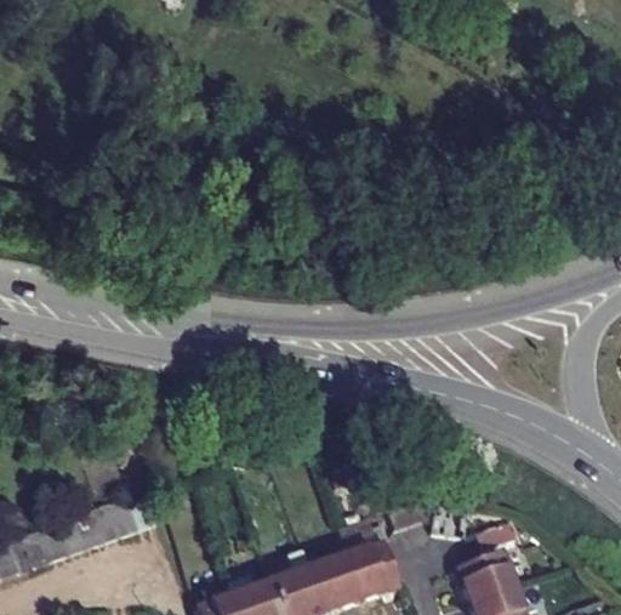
[(392,527),(398,525),(422,518),(425,517),(416,484),(391,490),(382,493),(392,527)]
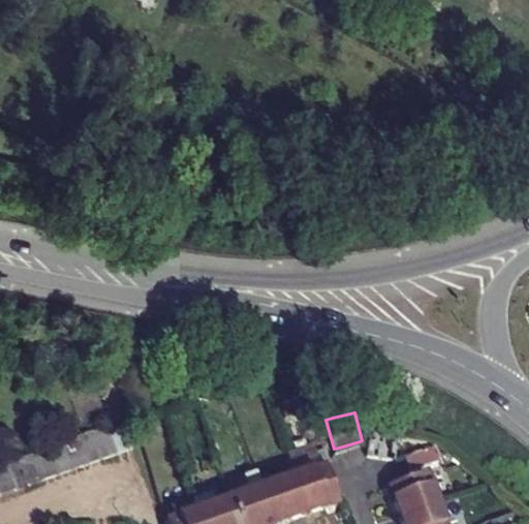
[(117,453),(131,449),(121,415),(106,420),(117,453)]
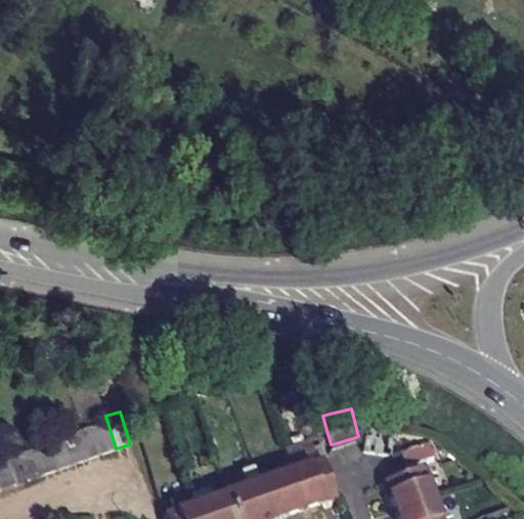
[(91,421),(101,453),(116,448),(105,416),(91,421)]
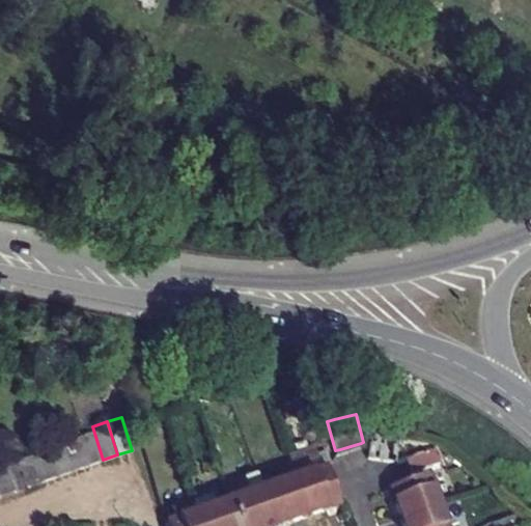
[(381,457),(385,428),(371,425),(367,454),(381,457)]
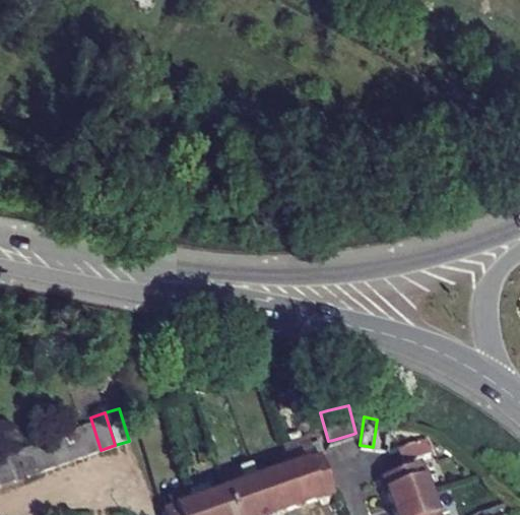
[(85,454),(101,450),(90,417),(84,420),(76,422),(85,454)]
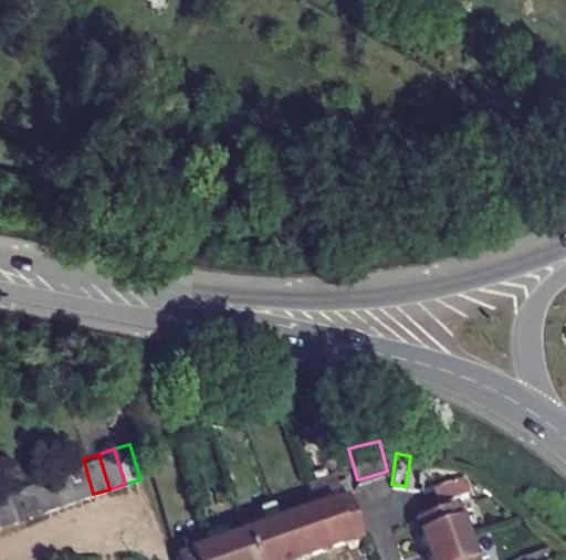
[(427,458),(410,456),(406,486),(422,489),(427,458)]
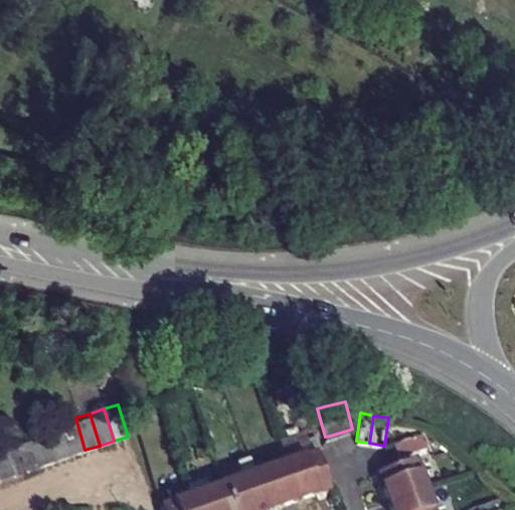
[(69,455),(84,450),(75,417),(59,422),(69,455)]
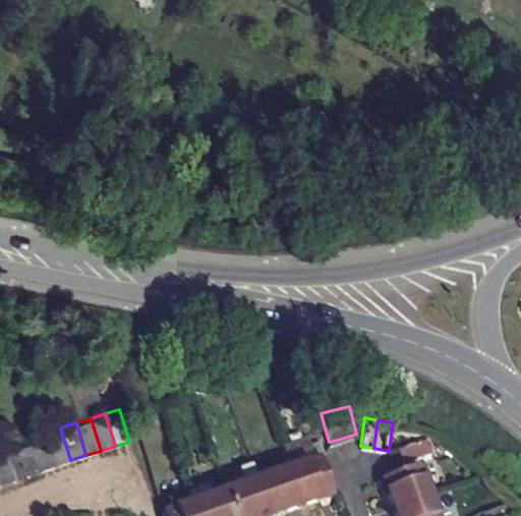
[(57,464),(70,460),(60,427),(47,432),(57,464)]
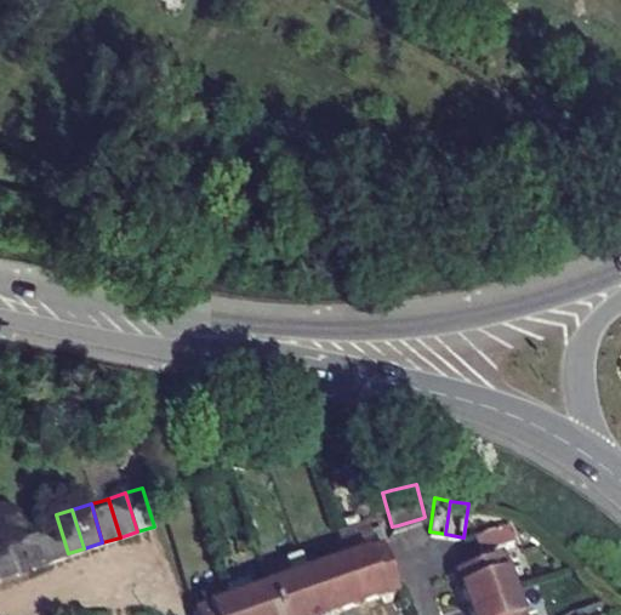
[(49,559),(68,553),(56,514),(38,519),(49,559)]
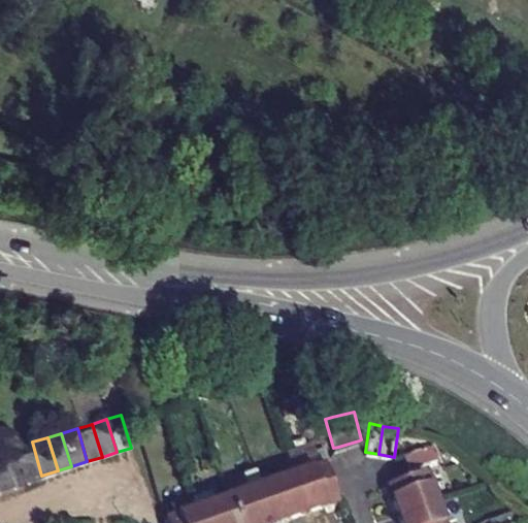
[(18,447),(27,479),(41,476),(32,442),(18,447)]
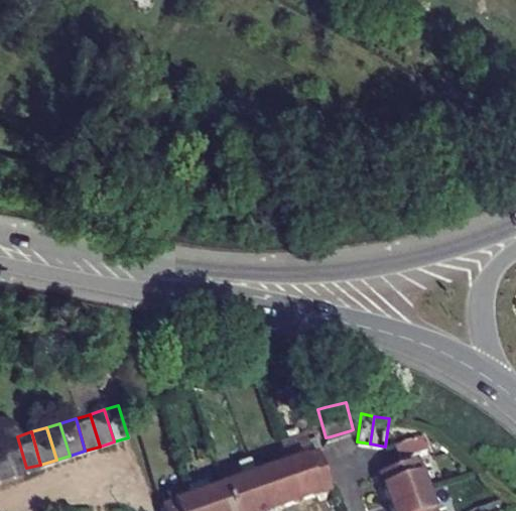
[(395,443),(400,458),(428,448),(423,433),(395,443)]
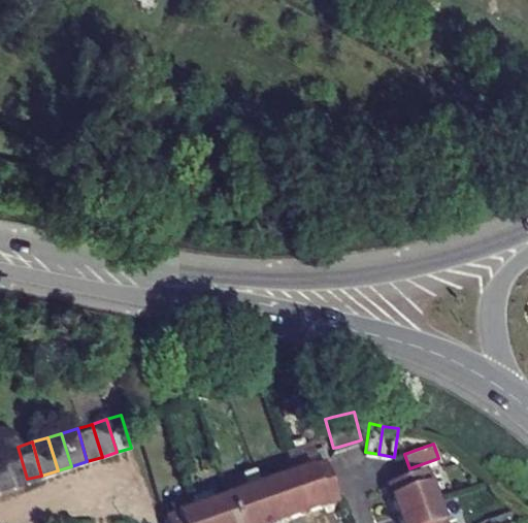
[(12,484),(27,479),(18,447),(3,451),(12,484)]
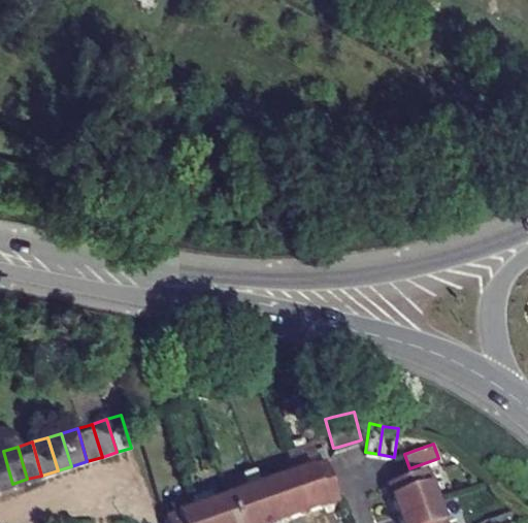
[(0,451),(0,487),(12,484),(3,451),(0,451)]
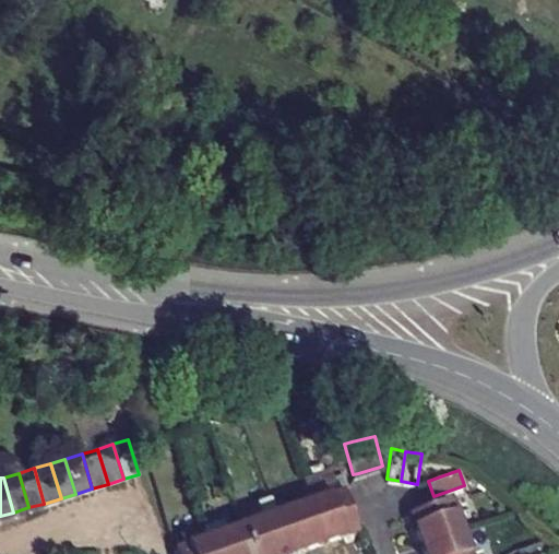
[(341,487),(310,498),(325,540),(356,529),(341,487)]
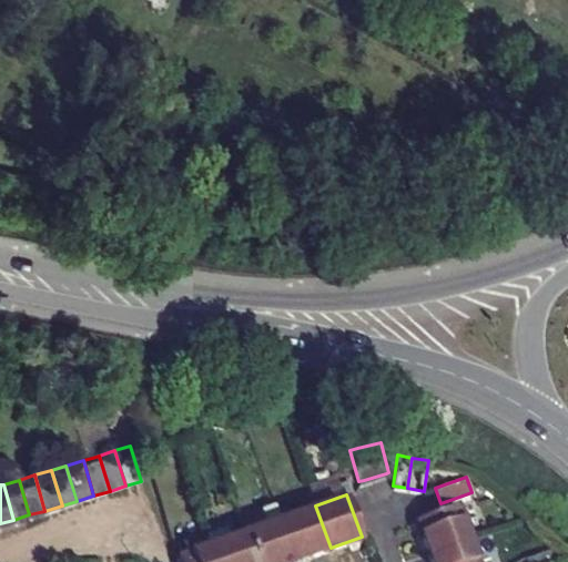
[(315,506),(281,518),(296,560),(331,548),(315,506)]
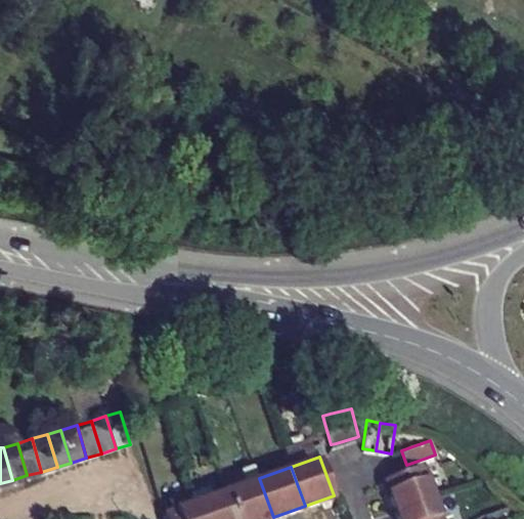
[(396,511),(432,498),(422,467),(385,479),(396,511)]
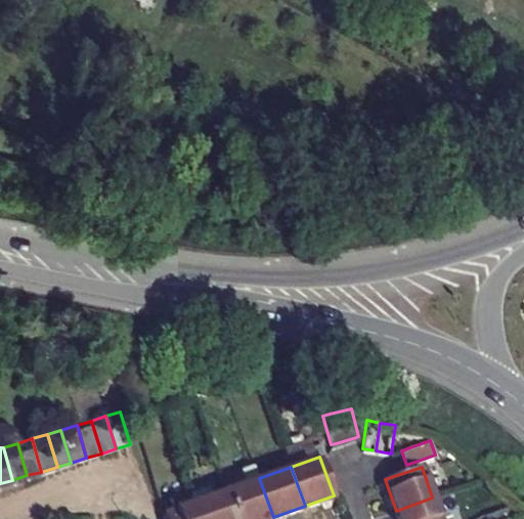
[(267,518),(273,517),(259,478),(228,489),(238,518),(267,518)]
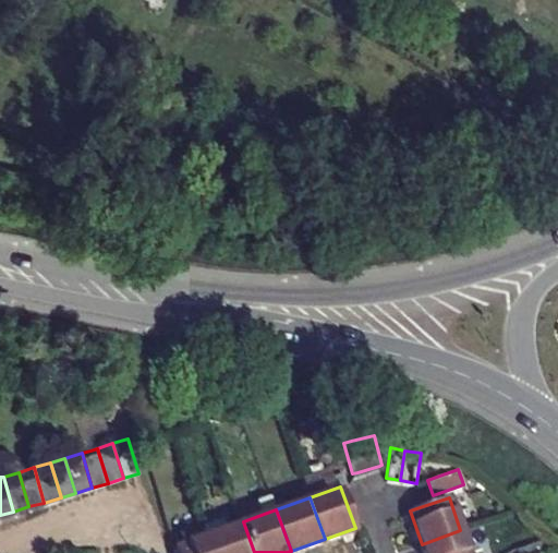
[(208,535),(215,552),(254,552),(243,521),(227,528),(222,516),(205,523),(208,535)]
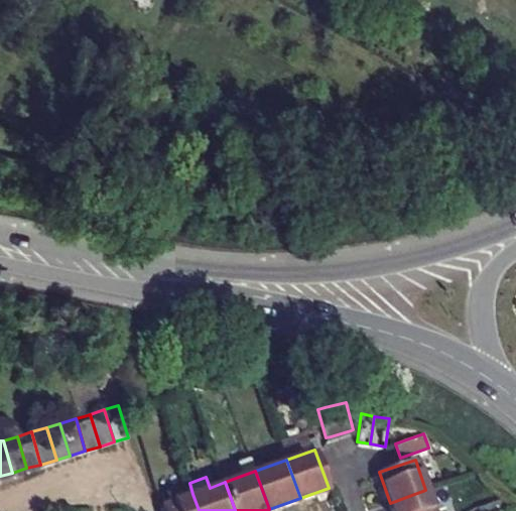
[(433,510),(425,490),(390,503),(392,510),(433,510)]
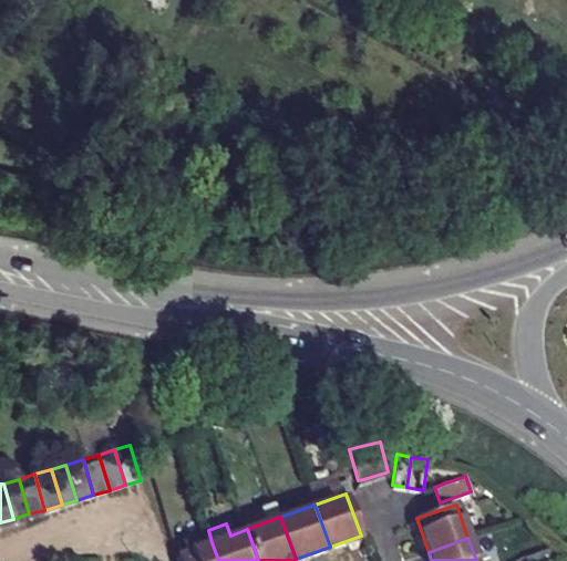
[(526,554),(528,560),(554,560),(562,558),(554,541),(526,554)]
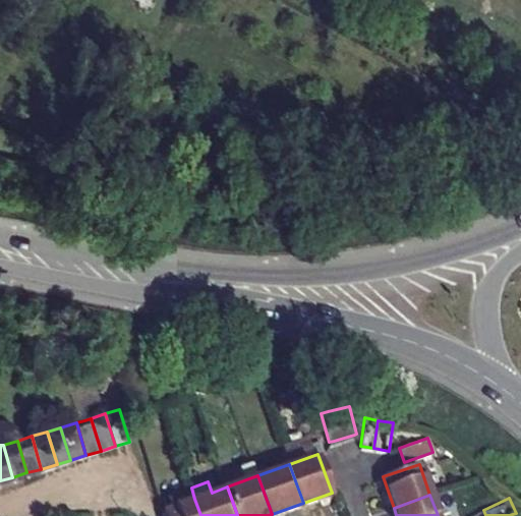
[(200,515),(194,499),(162,511),(164,515),(200,515)]
